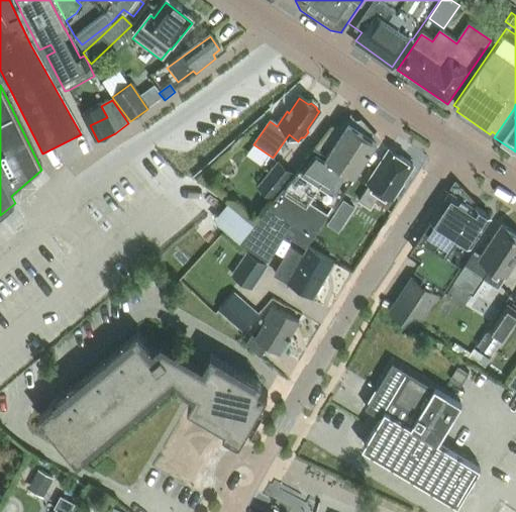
[(341,135),(332,129),(238,244),(268,264),(285,236),(305,249),(310,241),(311,242),(376,143),(347,125),(341,135)]
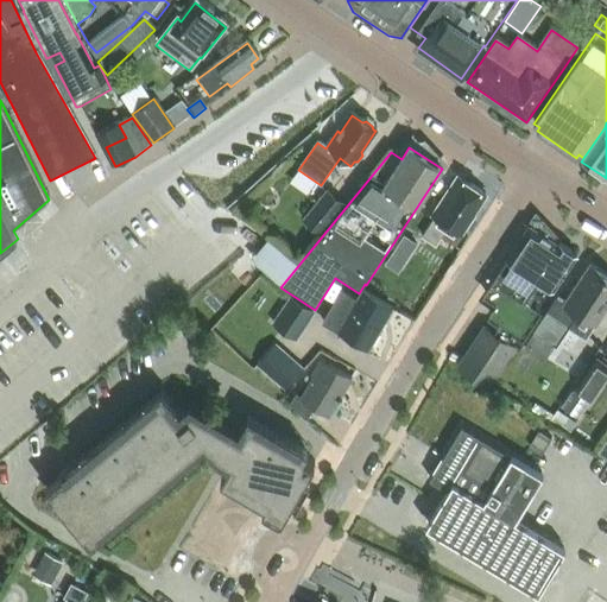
[(253,151),(217,184),(238,204),(272,171),(253,151)]
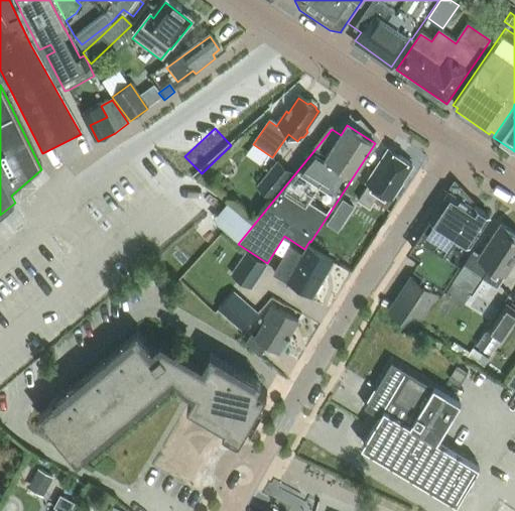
[(368,186),(357,204),(369,212),(380,195),(392,203),(401,188),(400,184),(411,167),(388,152),(367,185),(368,186)]
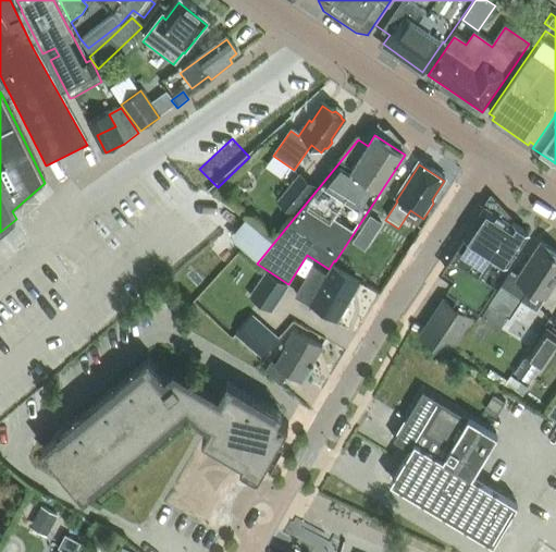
[(276,204),(292,217),(314,188),(298,176),(276,204)]
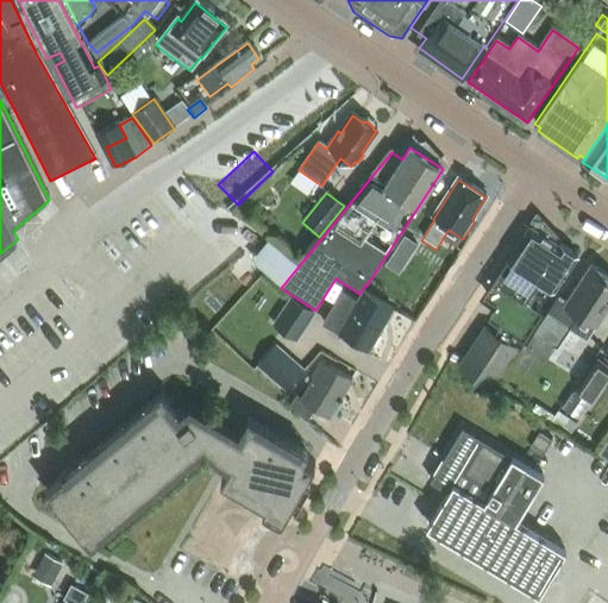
[(530,228),(507,262),(508,263),(486,297),(500,308),(493,320),(521,339),(537,316),(522,307),(539,282),(555,293),(577,258),(559,246),(559,247),(530,228)]
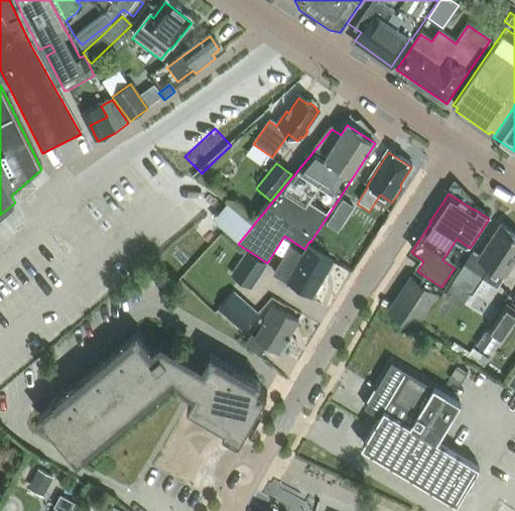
[(342,202),(334,215),(345,222),(353,210),(342,202)]
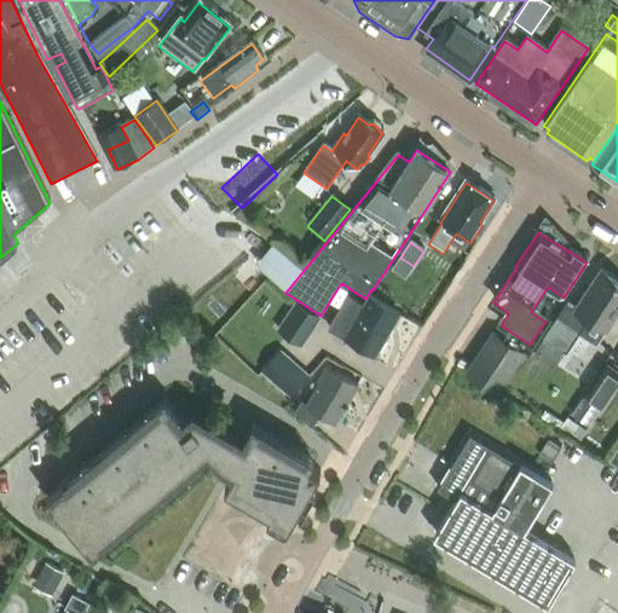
[(566,357),(588,323),(605,334),(617,314),(617,283),(600,272),(576,308),(567,304),(543,341),(566,357)]
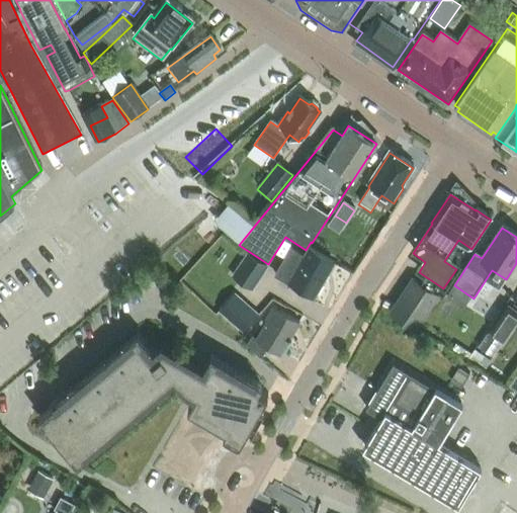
[(303,259),(289,251),(274,277),(313,301),(333,266),(308,251),(303,259)]
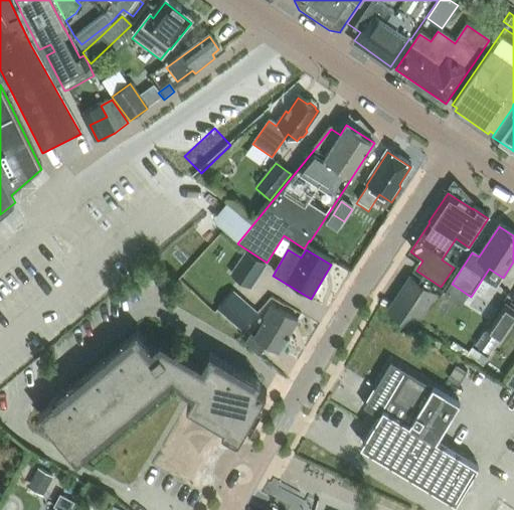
[(229,277),(248,289),(264,266),(245,253),(229,277)]
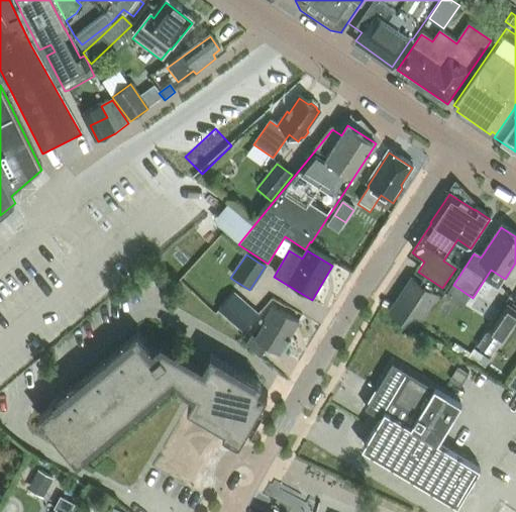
[(390,313),(415,330),(420,321),(436,298),(411,282),(390,313)]
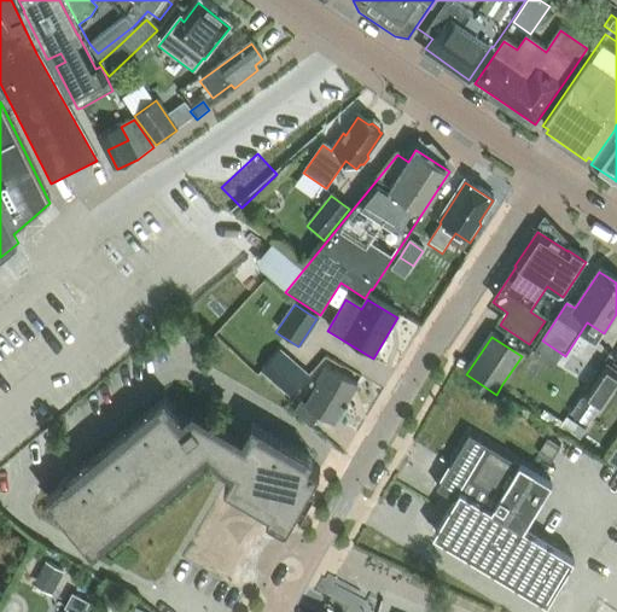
[(260,374),(289,400),(309,378),(279,351),(260,374)]
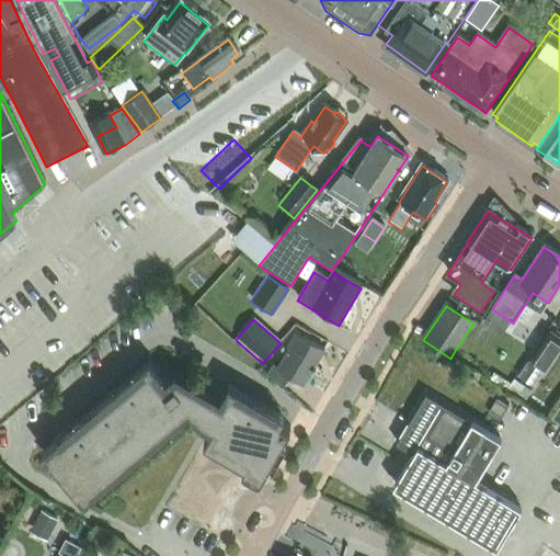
[(559,352),(559,341),(549,333),(546,339),(530,361),(529,363),(546,374),(547,372),(559,352)]
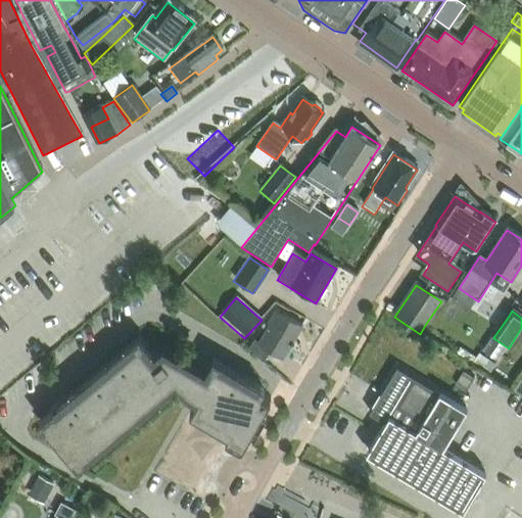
[(253,341),(248,350),(262,364),(269,351),(283,360),(301,328),(275,313),(268,325),(270,326),(258,344),(253,341)]
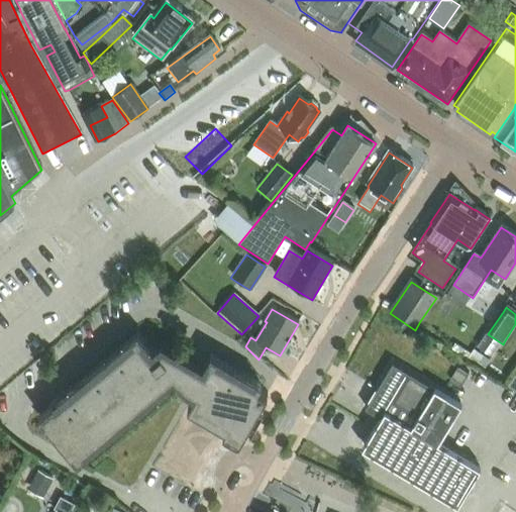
[(78,464),(171,387),(172,386),(170,384),(174,380),(184,392),(191,396),(194,397),(187,410),(199,417),(202,413),(215,421),(213,425),(240,441),(267,396),(258,391),(262,385),(210,355),(202,370),(161,345),(152,352),(137,334),(53,404),(54,405),(38,418),(78,465),(78,464)]
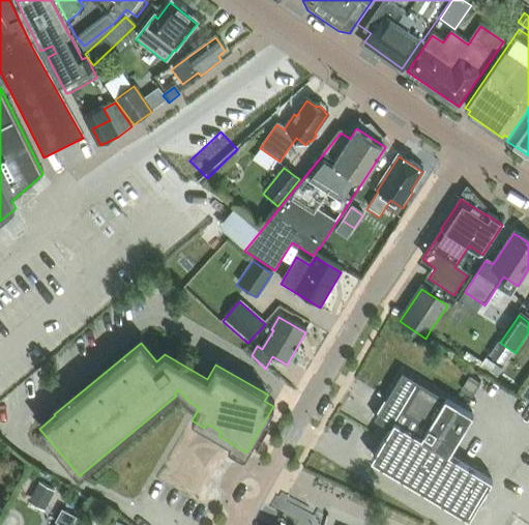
[(471,414),(402,373),(374,419),(390,430),(372,459),(468,518),(491,480),(447,455),(471,414)]
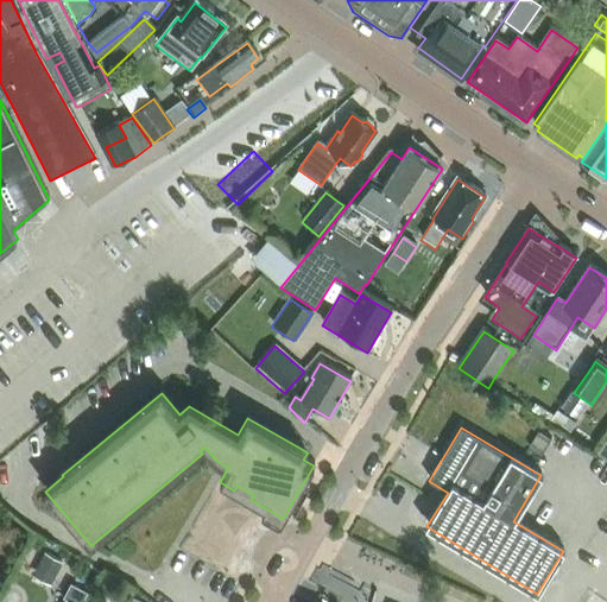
[(537,435),(528,451),(541,458),(550,443),(537,435)]
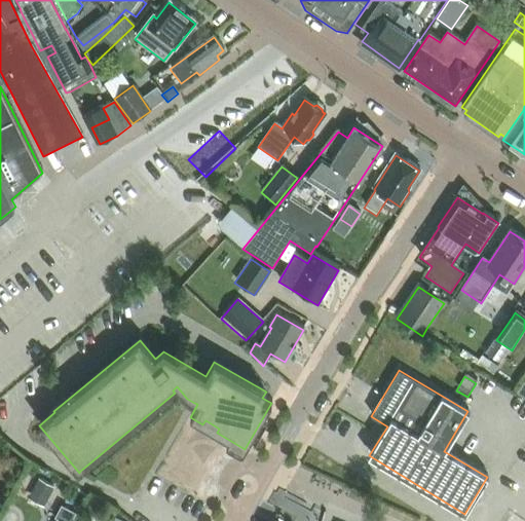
[(38,482),(28,501),(44,509),(53,489),(38,482)]
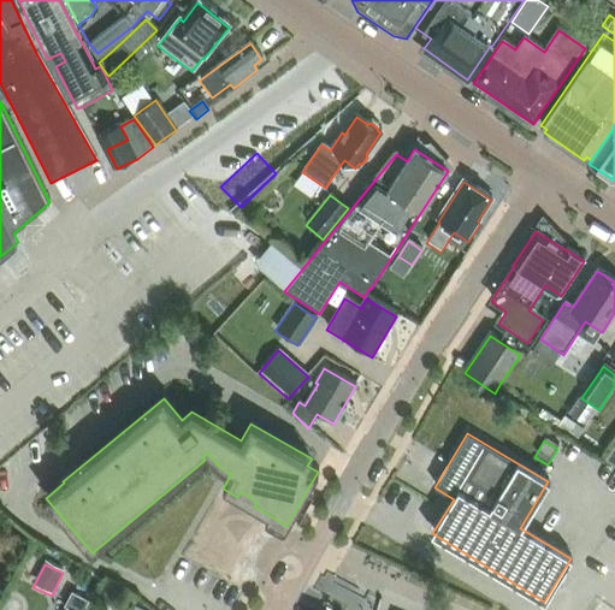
[(106,590),(99,603),(110,609),(113,609),(119,597),(106,590)]
